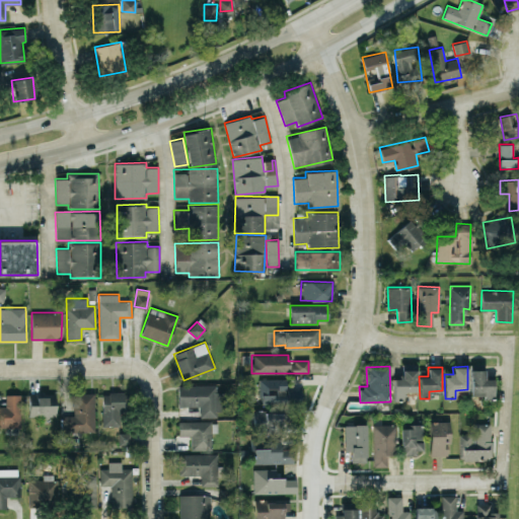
[(417,369),(400,370),(400,377),(393,377),(393,400),(403,400),(403,392),(417,392),(417,369)]
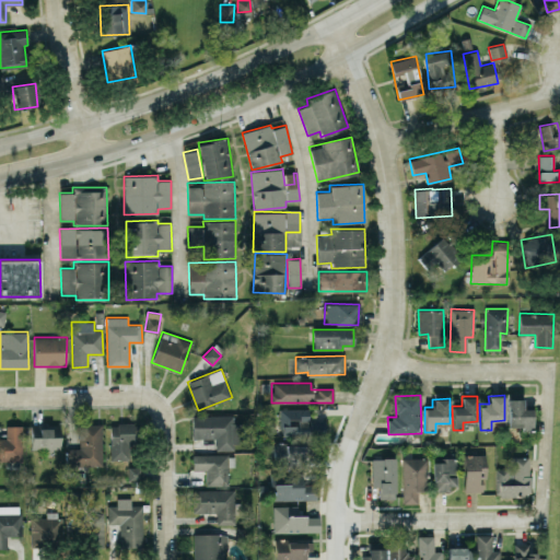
[(532,408),(523,408),(522,398),(506,399),(508,426),(522,426),(522,432),(533,431),(532,408)]
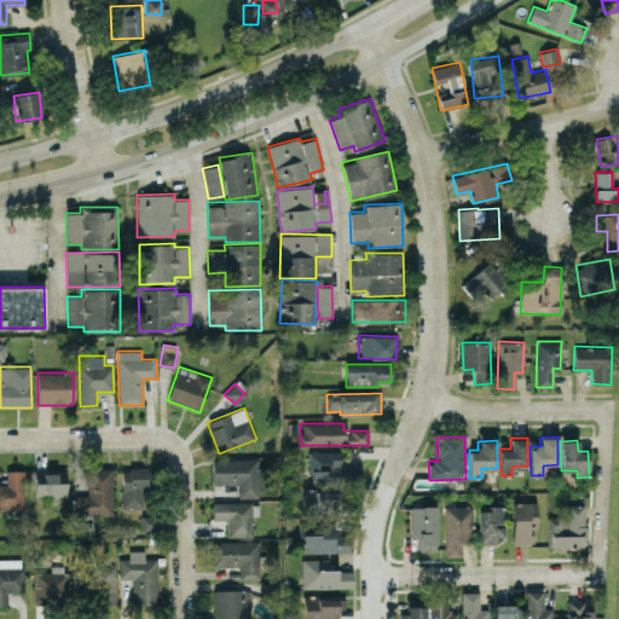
[(359,463),(341,464),(341,451),(310,452),(310,479),(359,479),(359,463)]
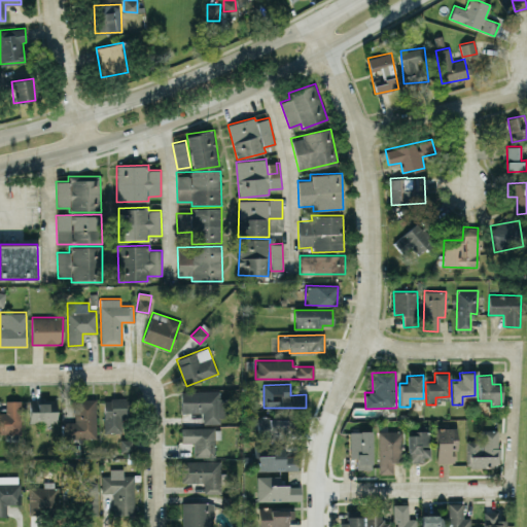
[(181,413),(203,412),(203,423),(219,423),(219,416),(224,416),(224,398),(219,398),(219,390),(180,391),(181,413)]
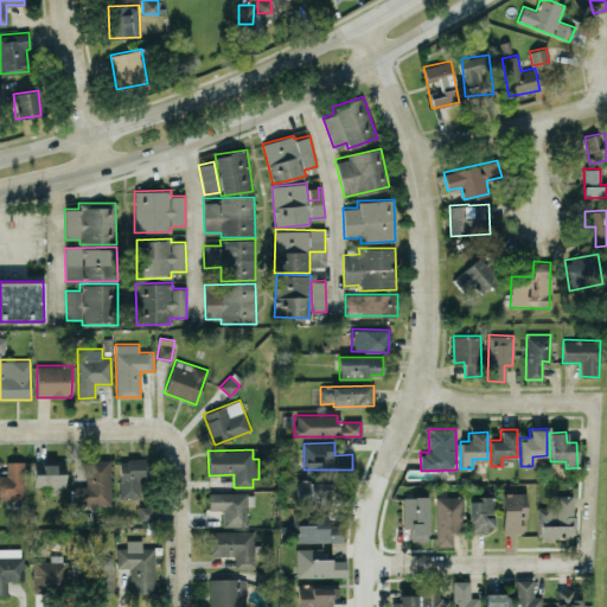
[(120,459),(120,498),(144,497),(144,458),(120,459)]
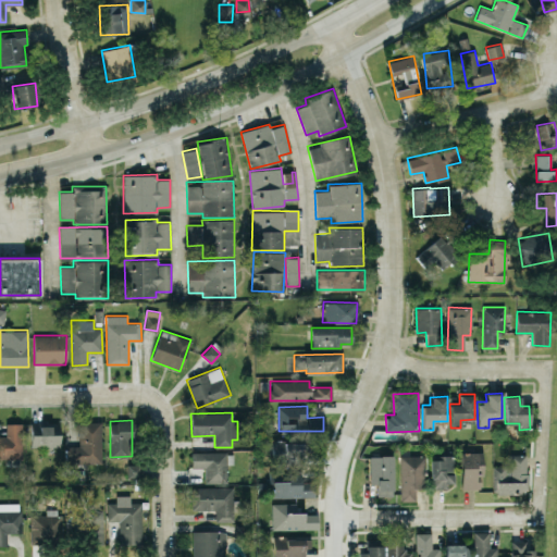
[(101,422),(81,421),(79,446),(67,445),(67,462),(101,463),(101,422)]
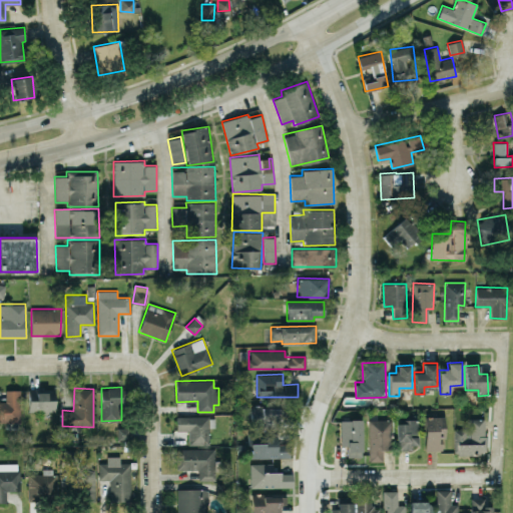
[(28,411),(55,411),(54,389),(28,390),(28,411)]
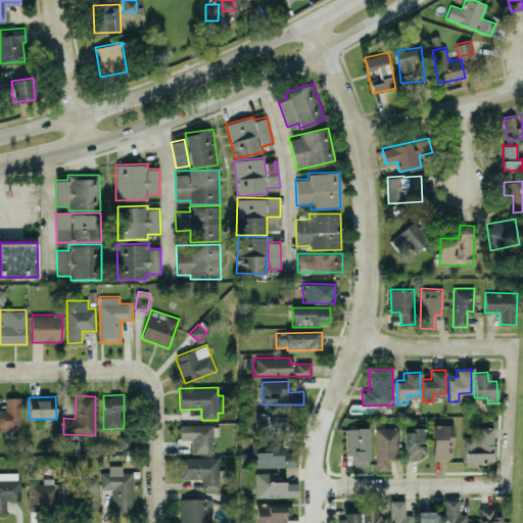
[(0,430),(21,430),(20,397),(5,397),(5,410),(0,410),(0,430)]
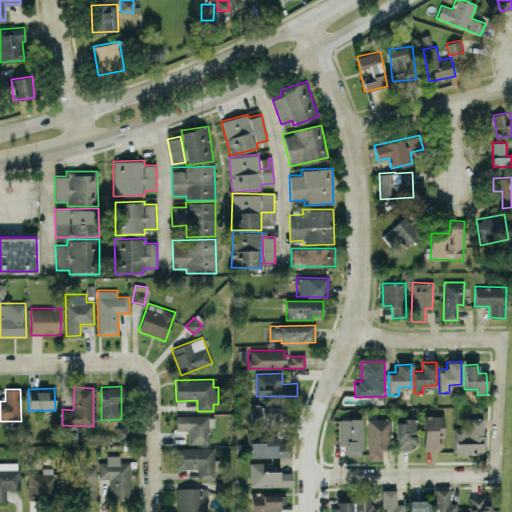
[(284,407),(250,406),(250,425),(283,426),(284,407)]
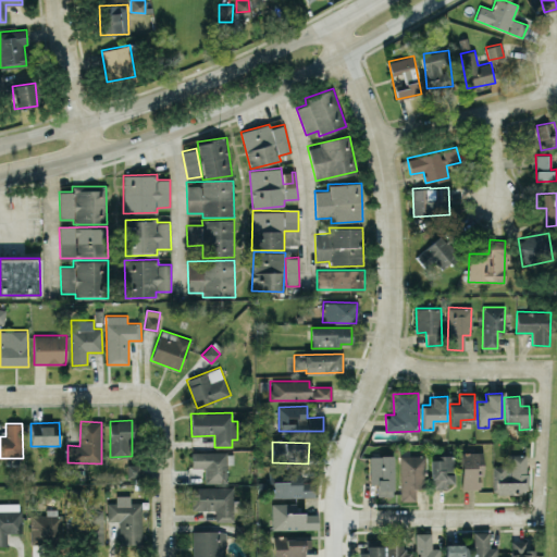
[(205,483),(229,482),(229,452),(192,453),(192,468),(205,468),(205,483)]
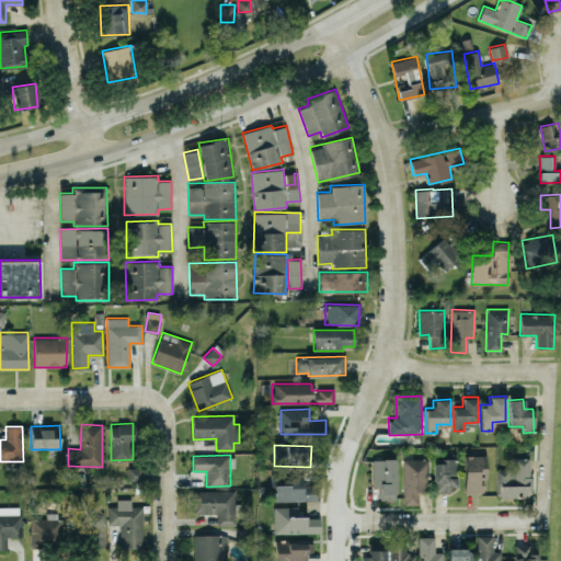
[(464,455),(465,492),(485,492),(484,455),(464,455)]
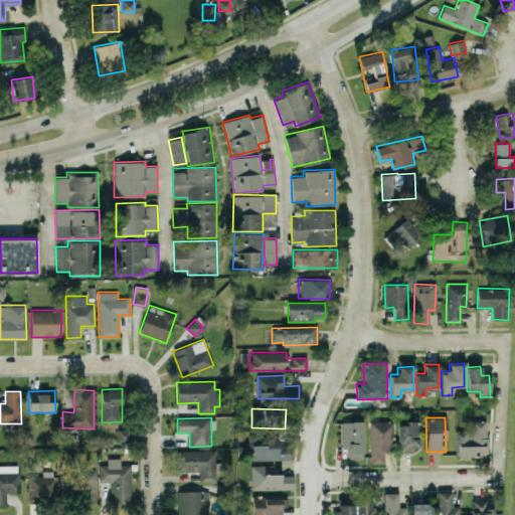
[(418,451),(418,419),(397,420),(398,451),(418,451)]
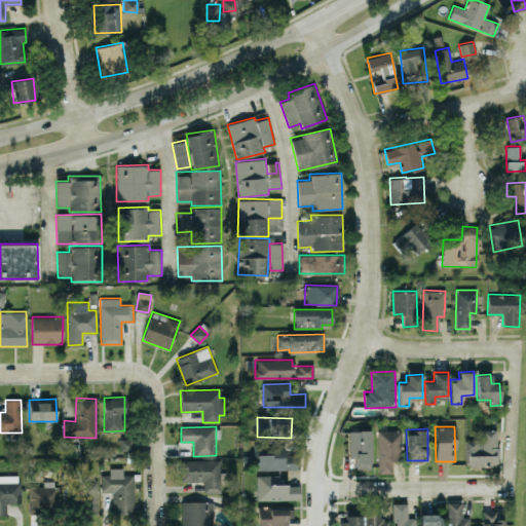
[(464,440),(465,466),(497,465),(496,428),(481,428),(481,440),(464,440)]
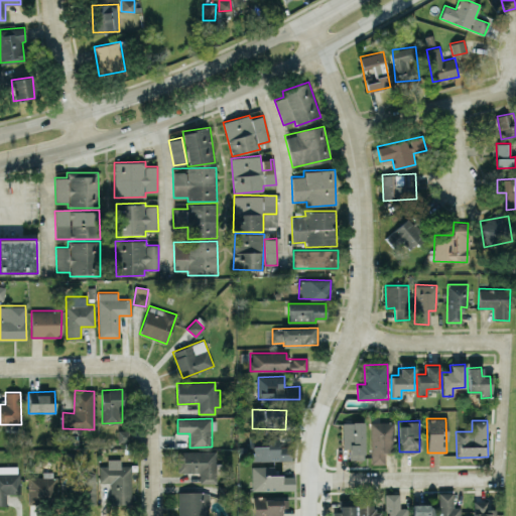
[(364,459),(364,421),(343,422),(343,447),(349,447),(349,460),(364,459)]
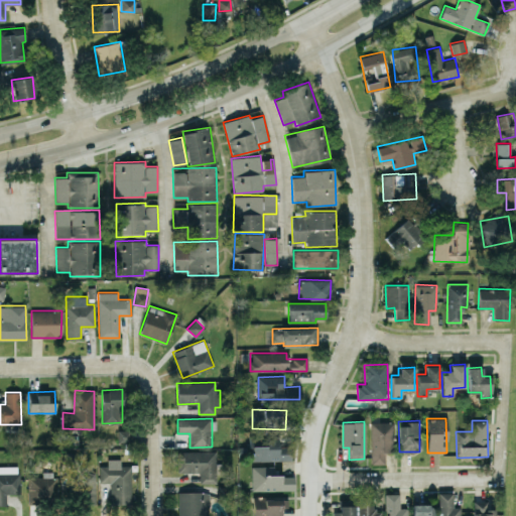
[(384,464),(385,453),(393,453),(393,422),(371,422),(371,464),(384,464)]
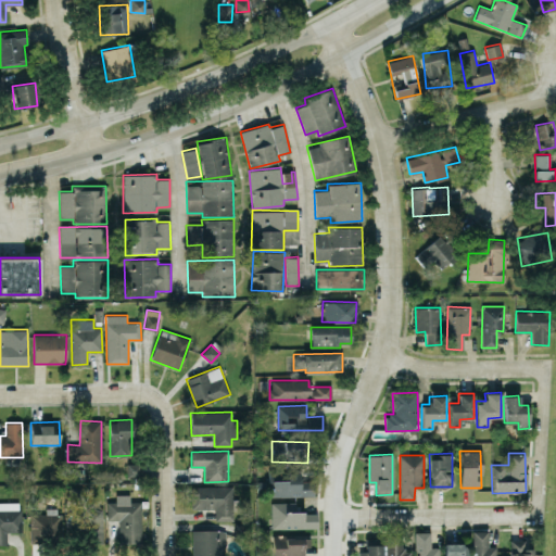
[(127,477),(141,477),(141,464),(127,464),(127,477)]
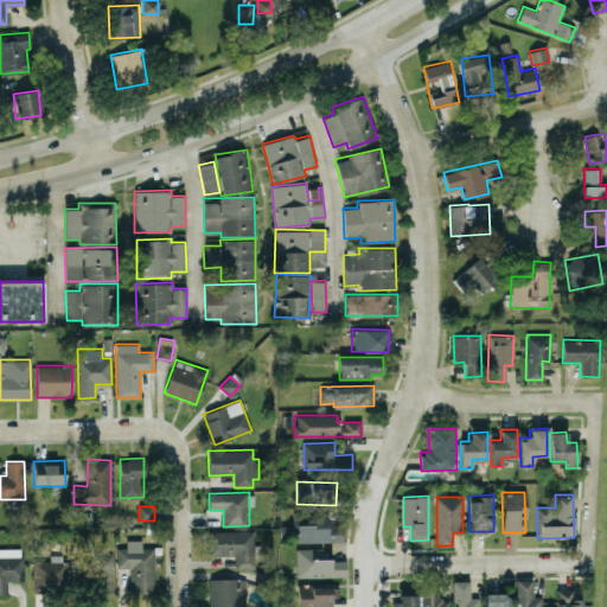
[(343,541),(343,524),(328,525),(328,516),(296,516),(296,542),(343,541)]
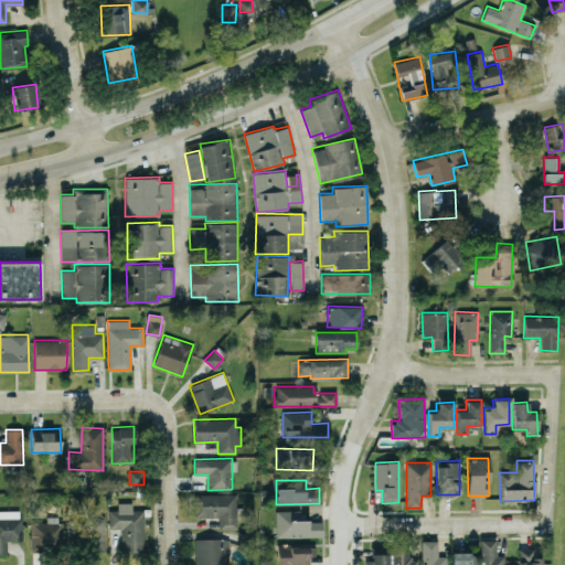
[(194,518),(219,516),(219,529),(236,529),(236,493),(194,494),(194,518)]
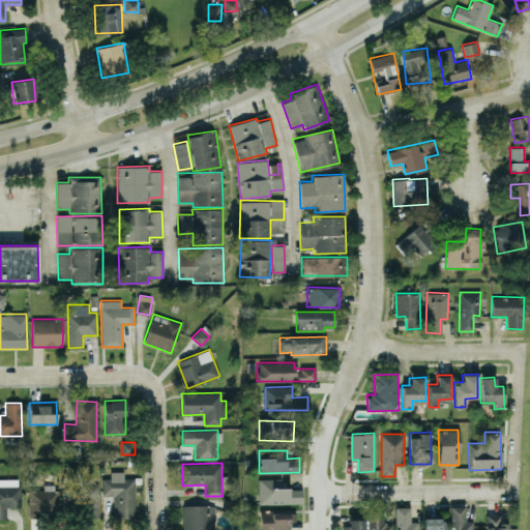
[(136,478),(101,477),(101,495),(113,495),(113,517),(135,518),(136,478)]
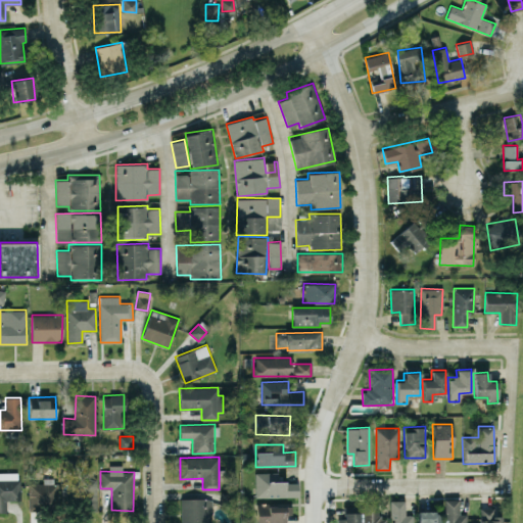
[(0,511),(6,512),(6,501),(19,500),(19,472),(0,472),(0,511)]
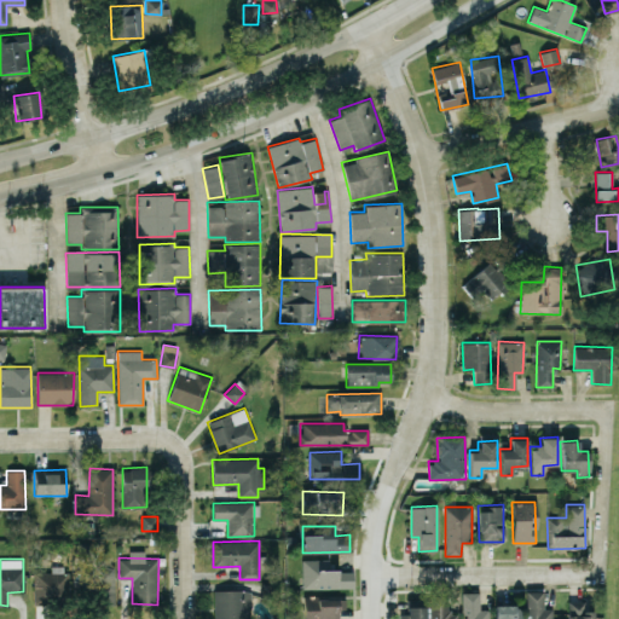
[(353,588),(352,571),(330,571),(330,559),(301,560),(302,589),(353,588)]
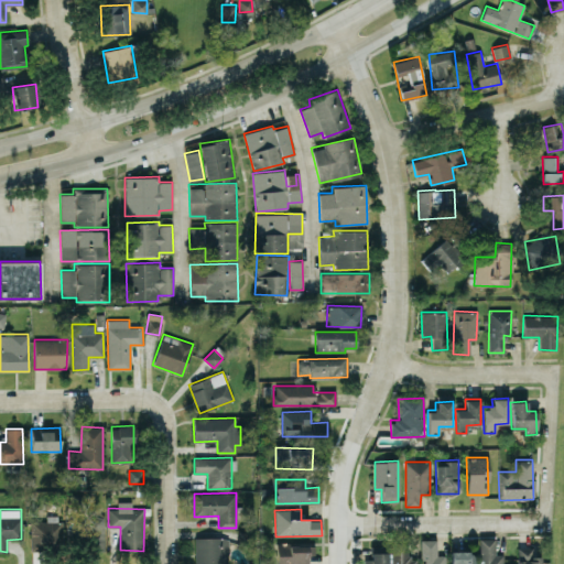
[(62,516),(46,514),(46,521),(31,521),(30,545),(61,546),(62,516)]
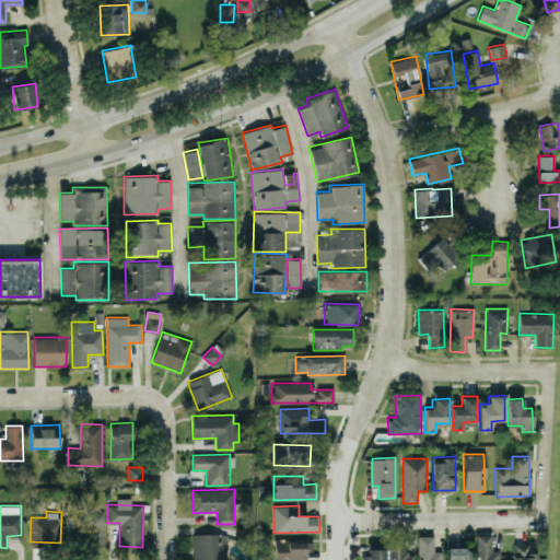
[(103,512),(85,512),(86,547),(104,546),(103,512)]
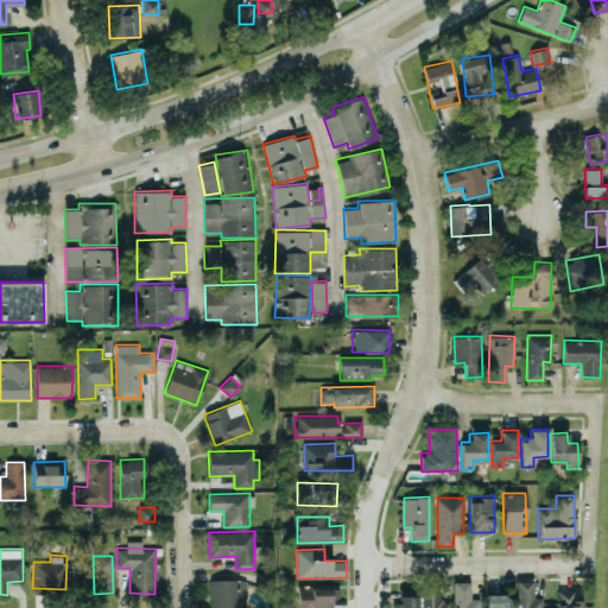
[(209,580),(209,607),(246,607),(246,578),(209,580)]
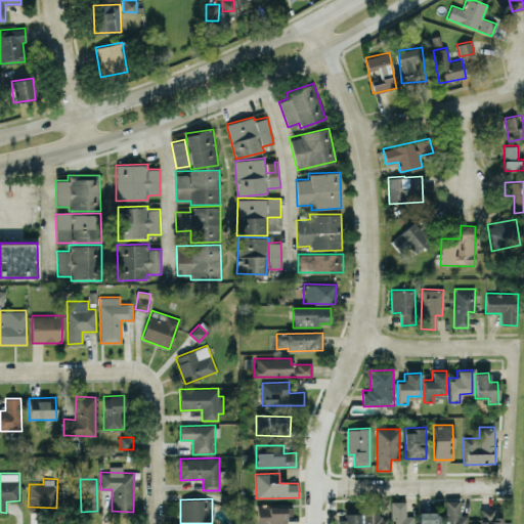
[(412,523),(412,515),(405,515),(405,500),(390,501),(390,522),(391,522),(390,523),(412,523)]
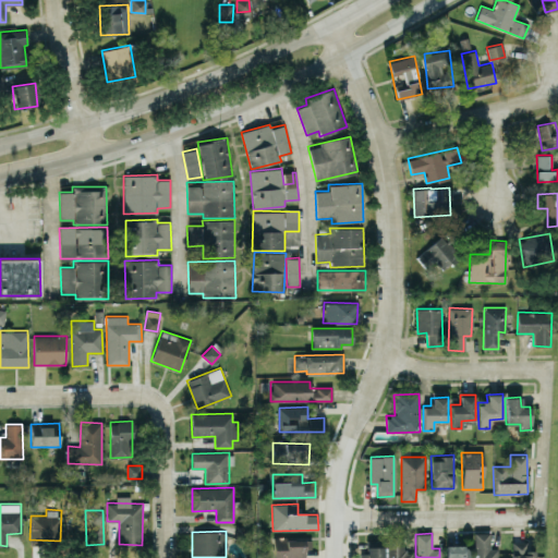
[(411,557),(411,552),(403,552),(403,537),(387,537),(387,547),(360,548),(360,557),(411,557)]
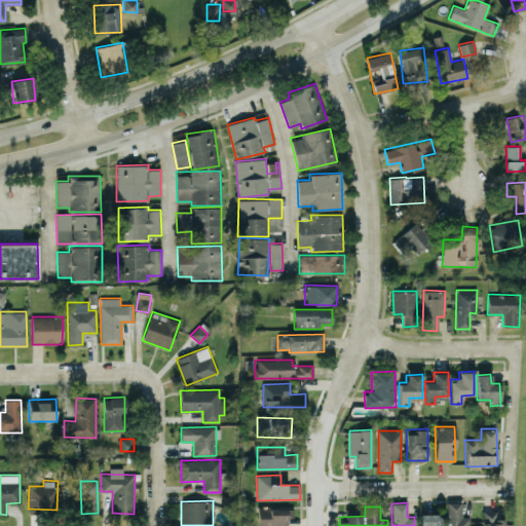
[(287,525),(287,517),(293,517),(293,508),(258,508),(257,525),(287,525)]
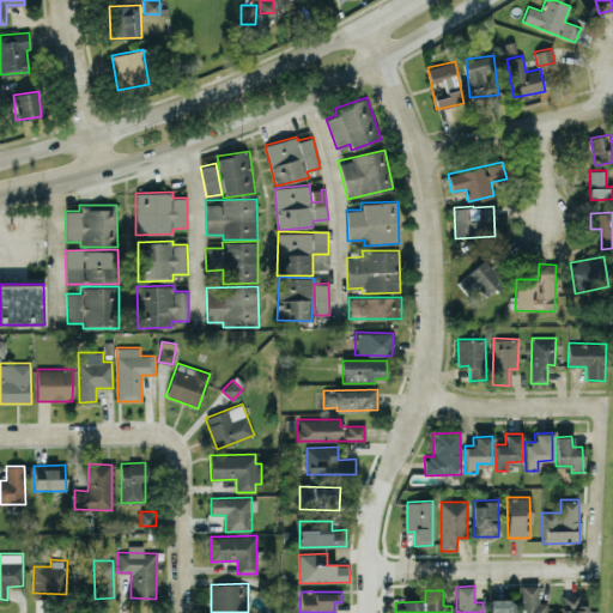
[(587,612),(587,595),(562,595),(562,612),(587,612)]
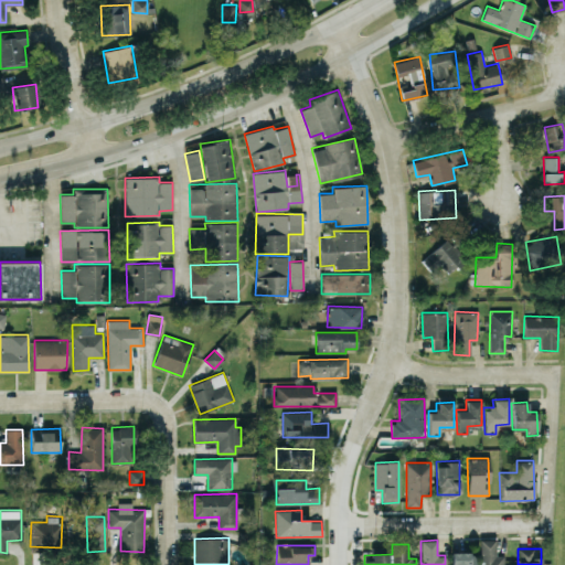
[(450,552),(450,564),(472,564),(472,552),(450,552)]
